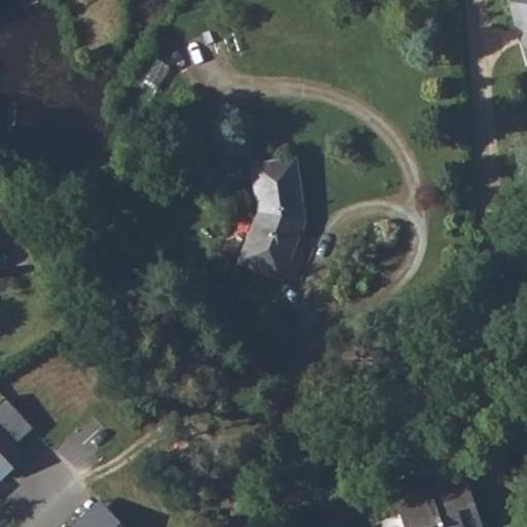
[(526,64),(526,0),(508,0),(508,1),(516,27),(515,28),(520,43),(521,43),(526,64)]
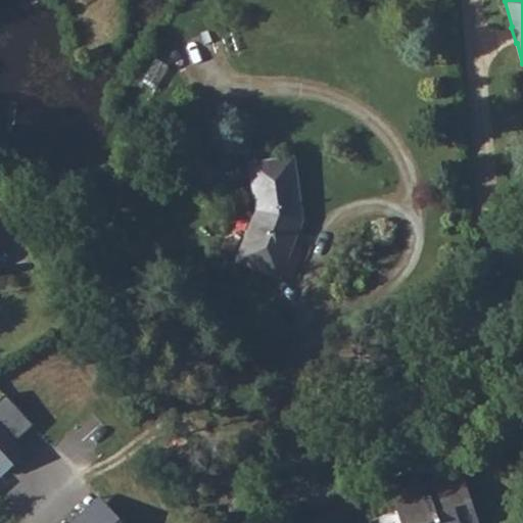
[(170,66),(156,59),(143,83),(156,90),(170,66)]
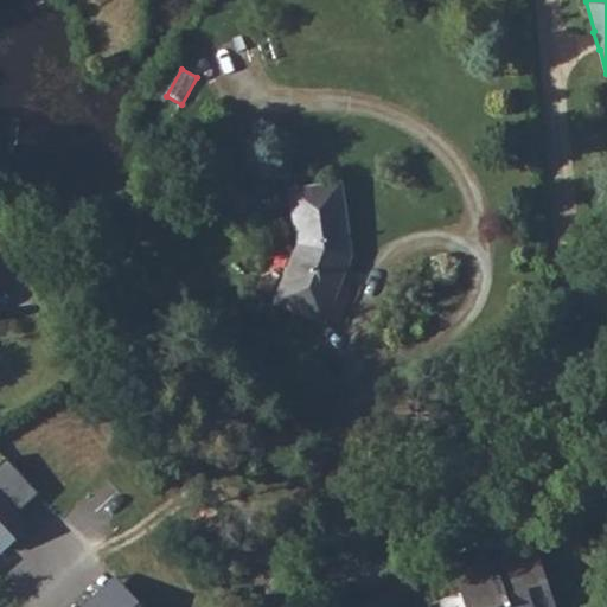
[(275,304),(326,324),(352,256),(342,183),(291,191),(298,247),(275,304)]
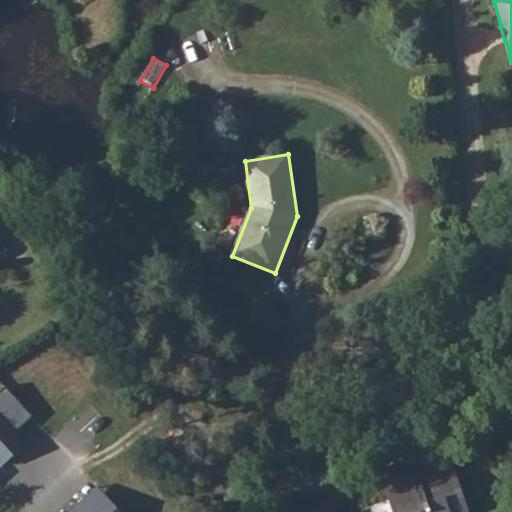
[(0,465),(1,467),(25,445),(15,434),(33,417),(6,387),(0,392),(0,465)]
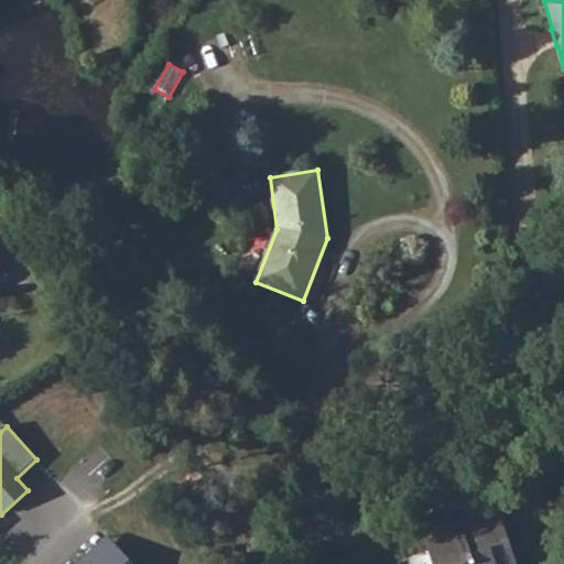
[(437,549),(410,557),(412,563),(517,563),(500,514),(463,525),(456,506),(416,518),(423,537),(432,533),(437,549)]
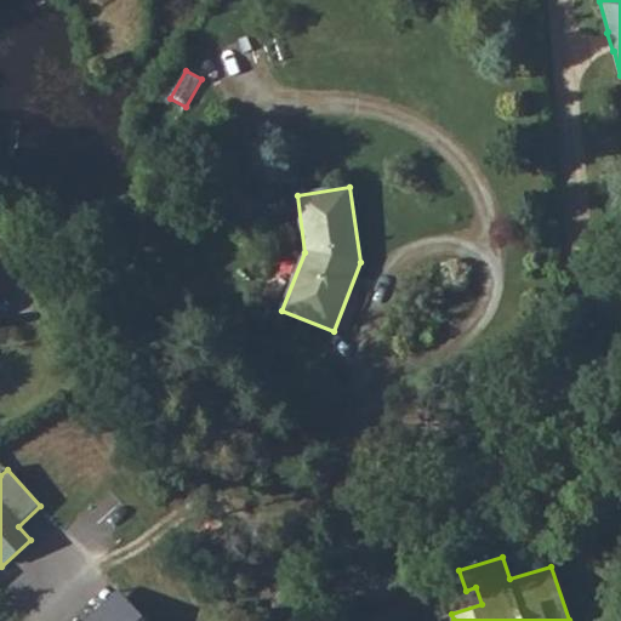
[(147,620),(117,588),(80,620),(147,620)]
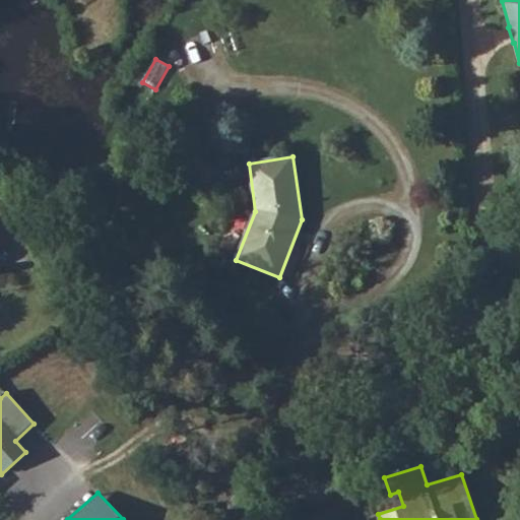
[(345,519),(337,506),(312,519),(345,519)]
